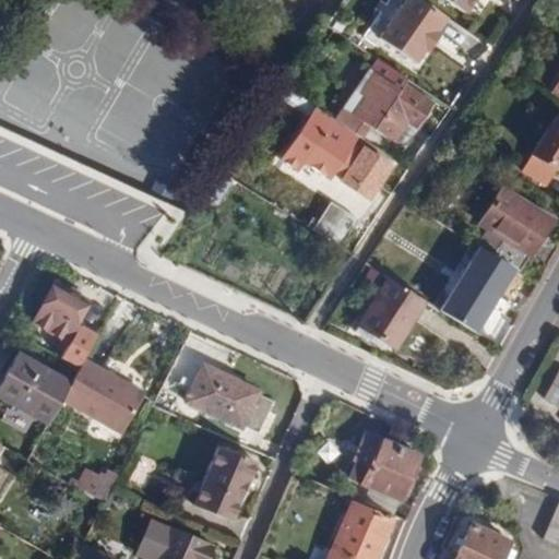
[(435,28),(444,15),(421,0),(403,0),(379,37),(413,61),(424,48),(425,49),(438,32),(435,28)]
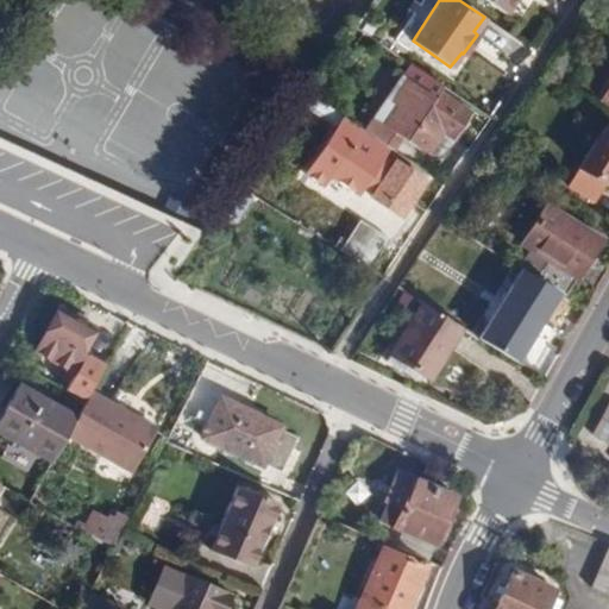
[(482,0),(504,14),(514,0),(482,0)]
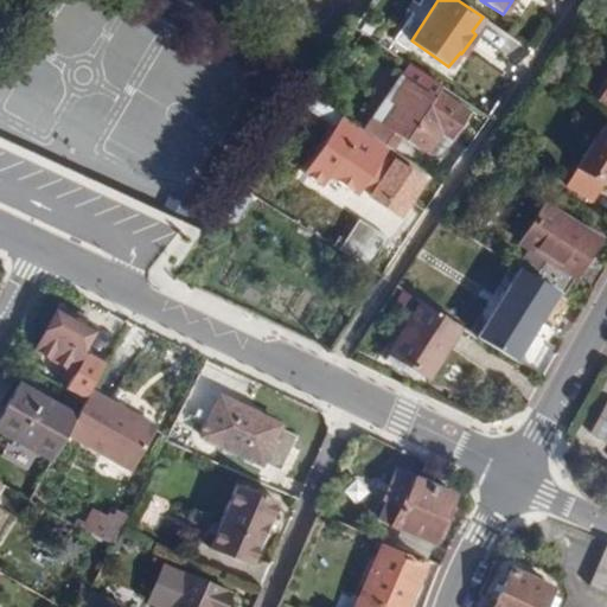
[(438,91),(440,85),(409,64),(365,129),(394,148),(403,135),(428,152),(441,132),(449,138),(467,112),(438,91)]
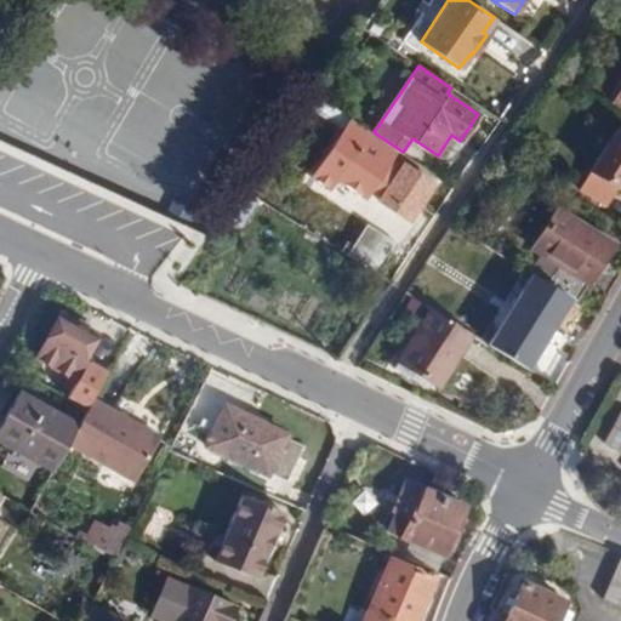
[(403,165),(409,157),(403,152),(374,132),(352,118),(343,131),(311,178),(331,193),(339,182),(366,200),(371,192),(380,198),(379,201),(408,220),(433,184),(403,165)]
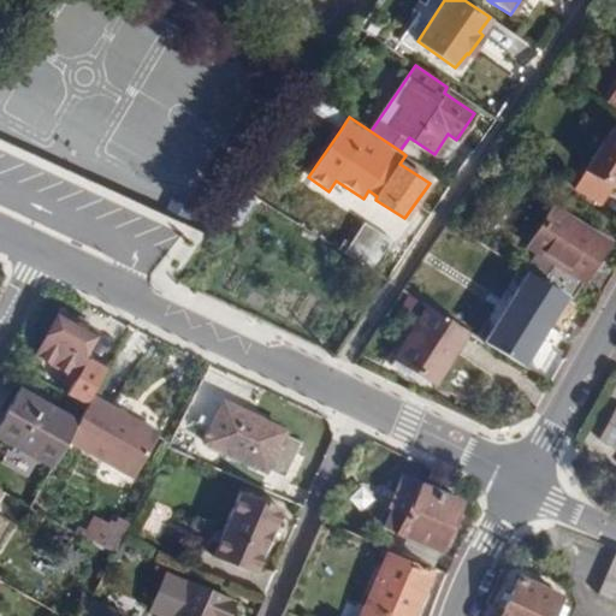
[(615,132),(610,129),(572,185),(599,205),(615,181),(615,132)]
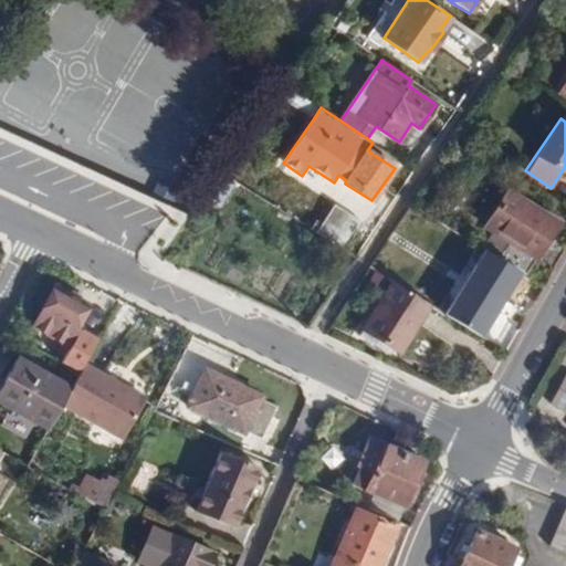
[(491,252),(525,273),(557,221),(506,190),(485,226),(492,231),(481,247),(491,252)]
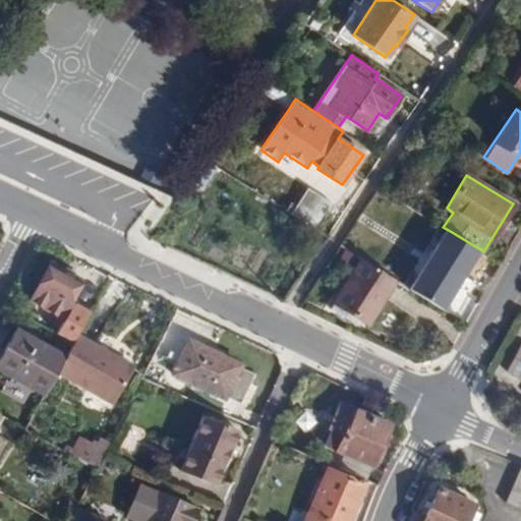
[(290,214),(315,230),(332,205),(307,187),(290,214)]
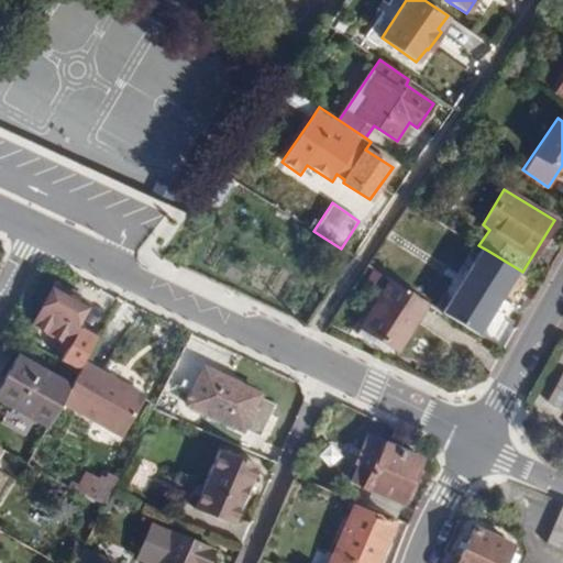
[(525,309),(541,284),(522,272),(488,251),(460,296),(454,293),(442,311),(495,345),(504,330),(493,323),(508,299),(525,309)]
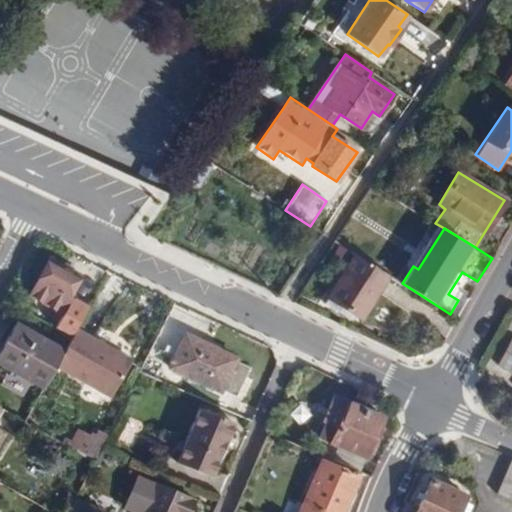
[(361,318),(389,275),(355,254),(328,296),(361,318)]
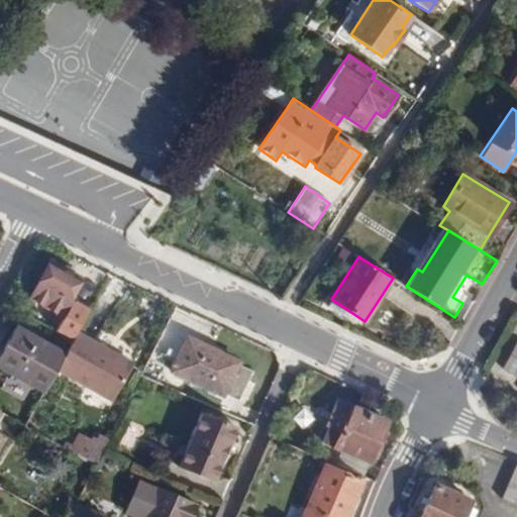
[(69,318),(61,332),(73,339),(77,333),(89,312),(69,301),(79,281),(47,264),(29,297),(69,318)]
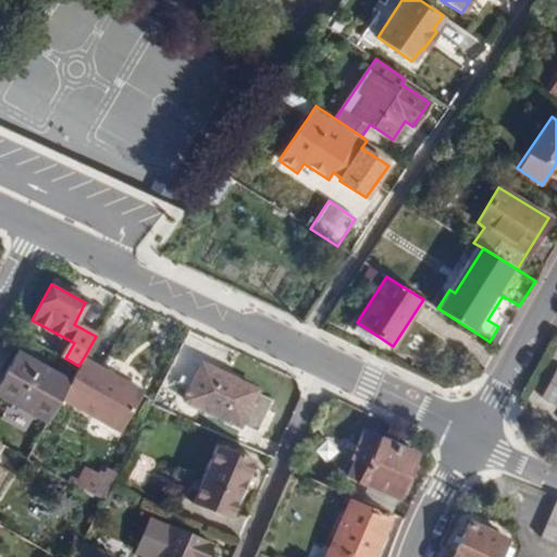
[(556,336),(554,335),(519,398),(556,426),(556,336)]
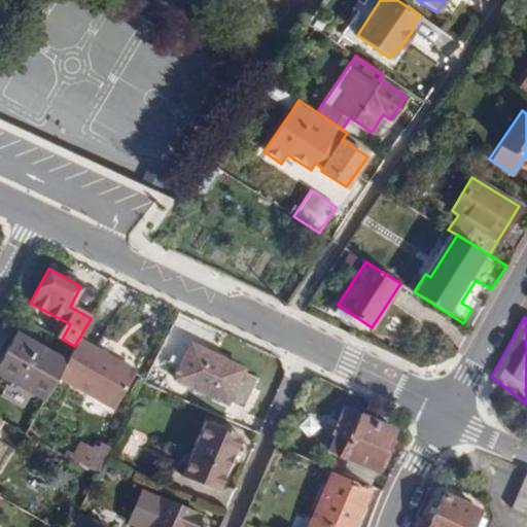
[(58,376),(66,361),(15,334),(0,360),(0,374),(43,400),(58,376)]
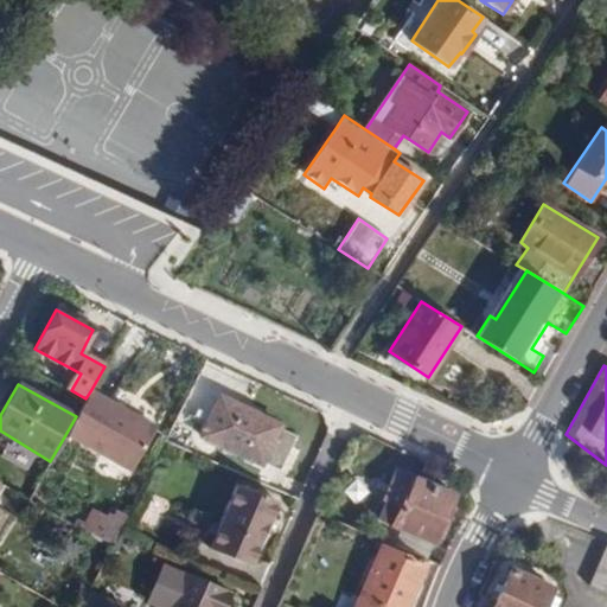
[(90,391),(85,398),(76,416),(66,433),(131,470),(155,427),(90,391)]
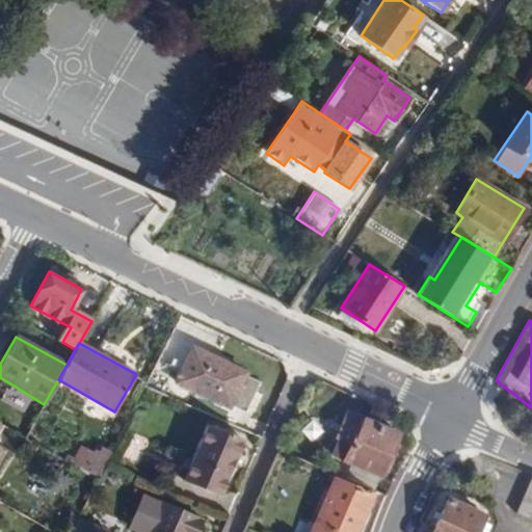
[(247,372),(192,347),(175,382),(231,409),(233,405),(244,410),(258,381),(245,375),(247,372)]
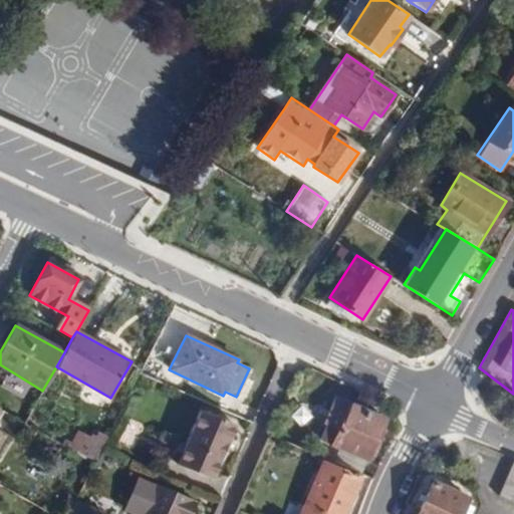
[(314,438),(329,444),(366,460),(383,419),(332,396),(314,438)]
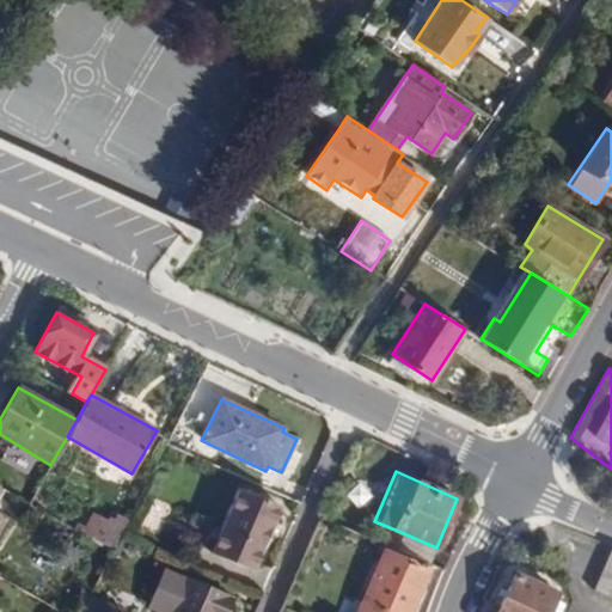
[(212,552),(254,570),(280,506),(239,489),(212,552)]
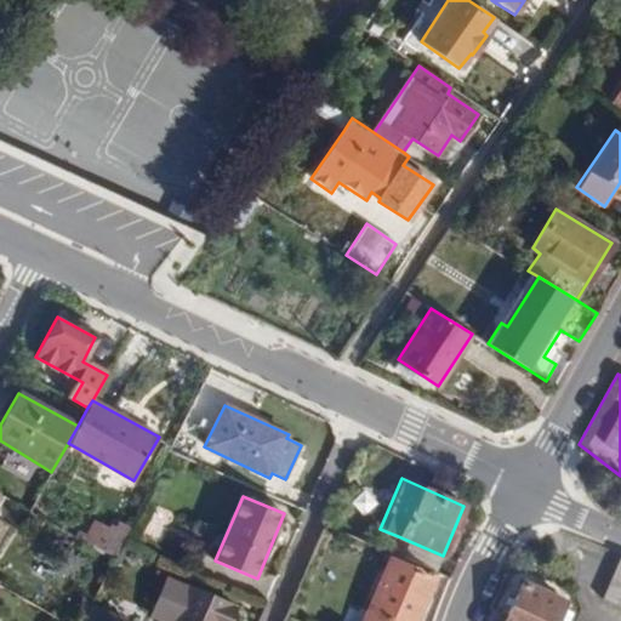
[(620,556),(619,556),(599,599),(620,608),(620,556)]
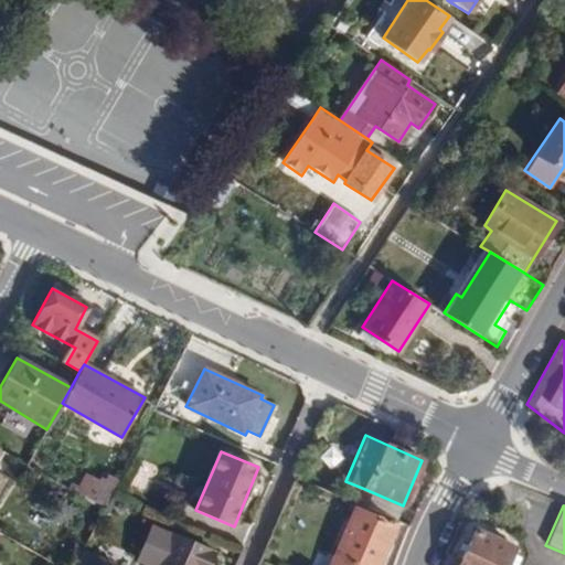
[(377,564),(394,525),(354,508),(329,564),(377,564)]
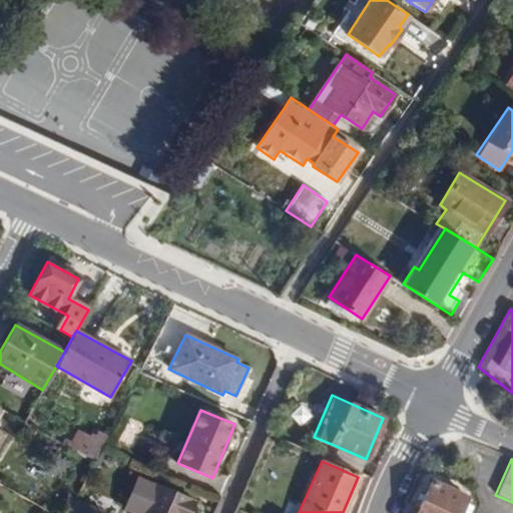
[(191,512),(196,502),(139,476),(124,512),(191,512)]
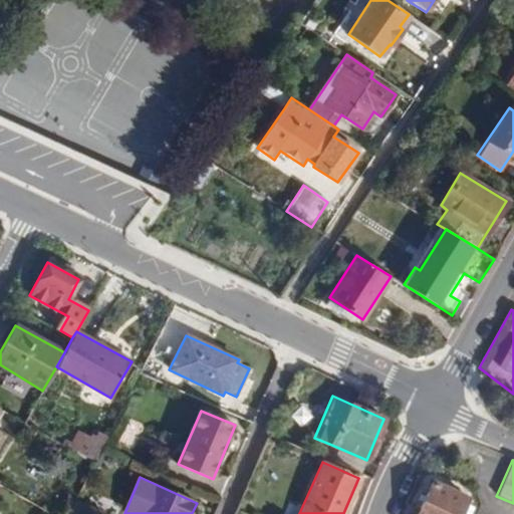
[(458,513),(464,503),(466,498),(432,483),(424,499),(421,505),(416,513),(458,513)]
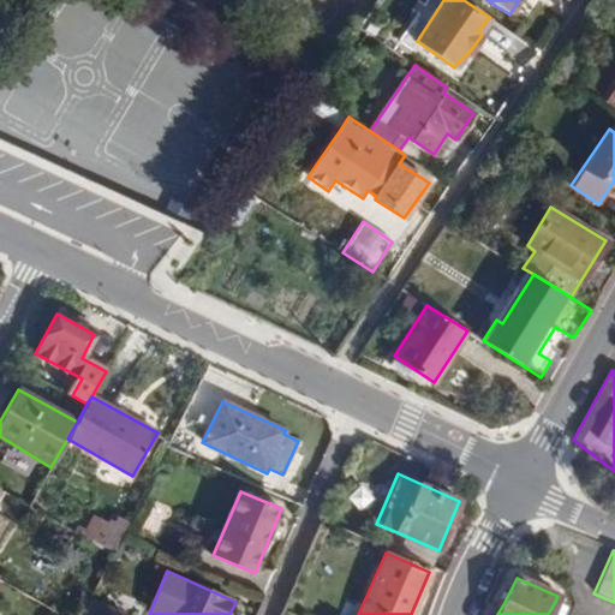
[(90,599),(82,614),(123,614),(124,614),(90,599)]
